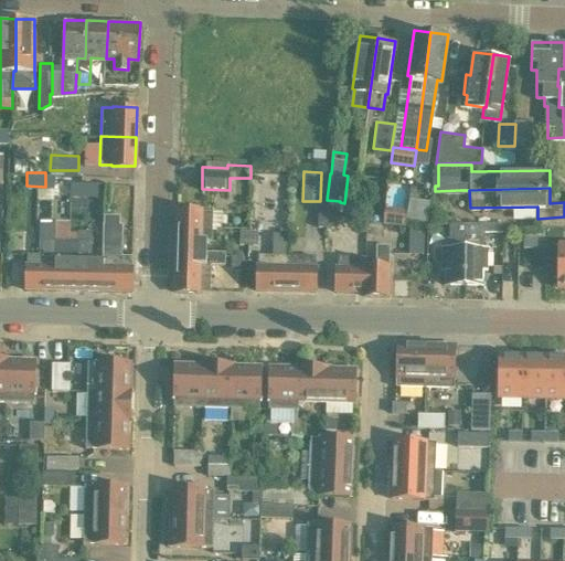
[(427,221),(428,221),(432,200),(412,197),(407,218),(427,221)]
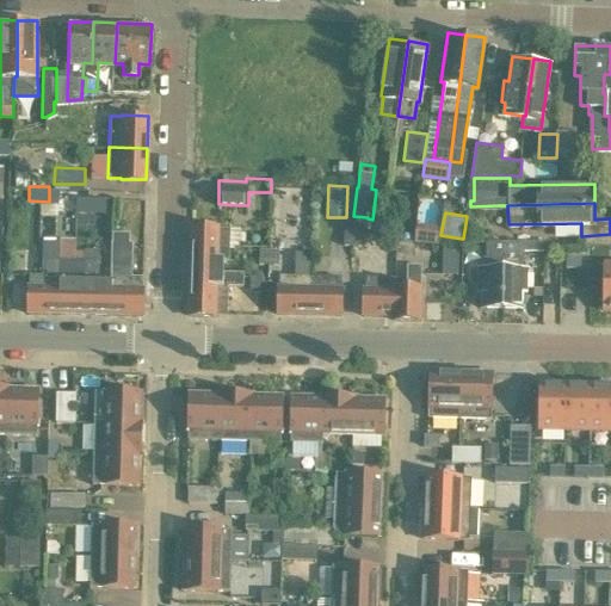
[(229,226),(217,226),(217,224),(192,224),(191,254),(229,255),(229,226)]
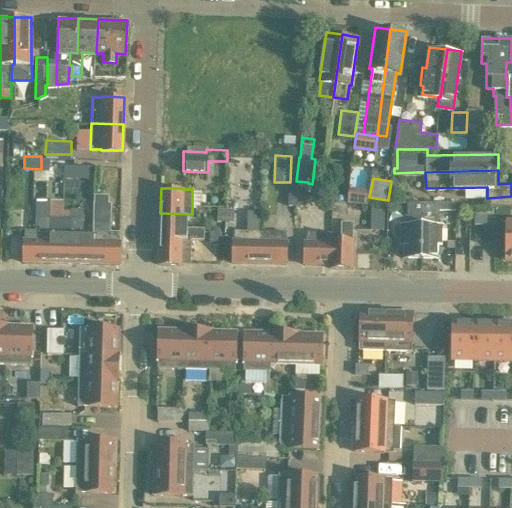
[(288,204),(305,204),(305,191),(288,190),(288,204)]
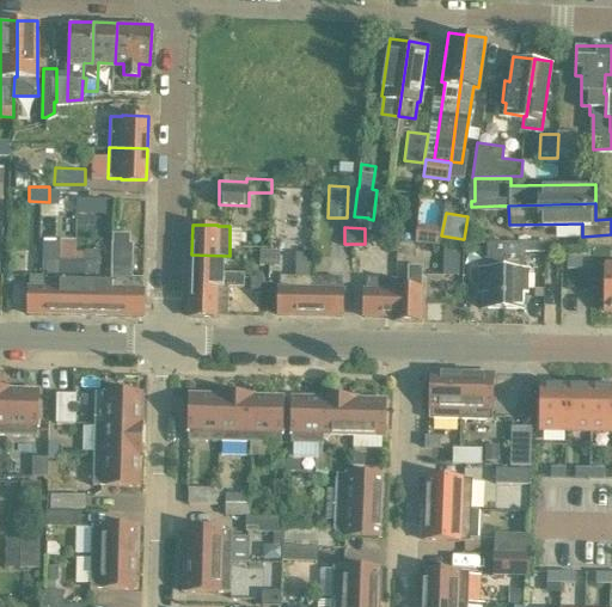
[(111,231),(110,280),(110,312),(142,313),(144,287),(142,287),(142,275),(132,275),(133,240),(129,240),(129,231),(111,231)]
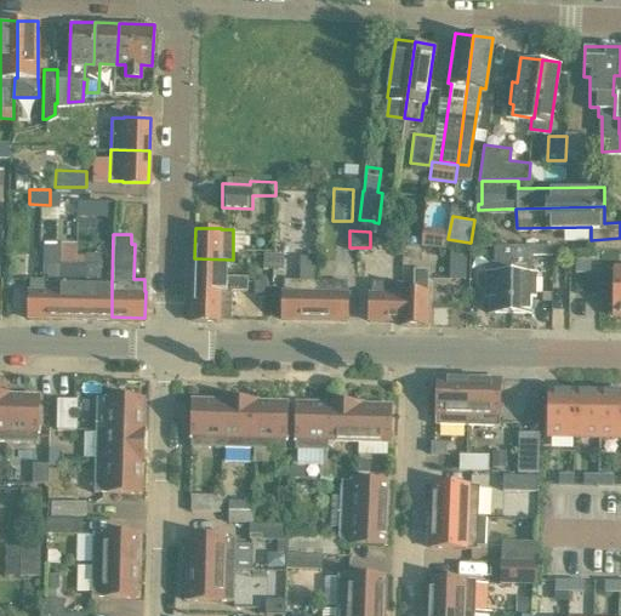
[(511,243),(471,243),(469,243),(468,266),(480,267),(482,260),(490,258),(490,260),(490,271),(485,271),(485,290),(489,291),(489,311),(510,312),(511,243)]
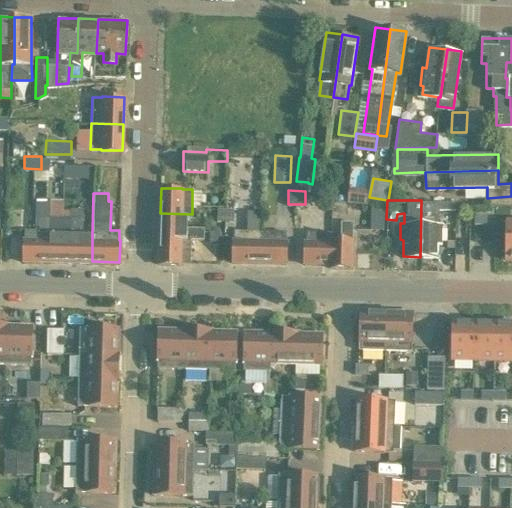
[(421,200),(420,257),(437,257),(438,240),(443,240),(443,224),(438,224),(438,215),(442,215),(442,209),(455,208),(455,200),(438,200),(421,200)]
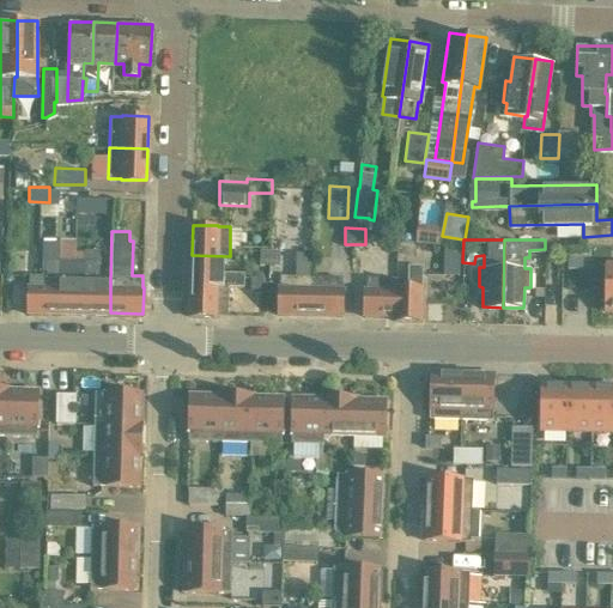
[(443,253),(443,272),(443,274),(460,273),(460,243),(443,243),(443,242),(418,242),(418,253),(443,253)]
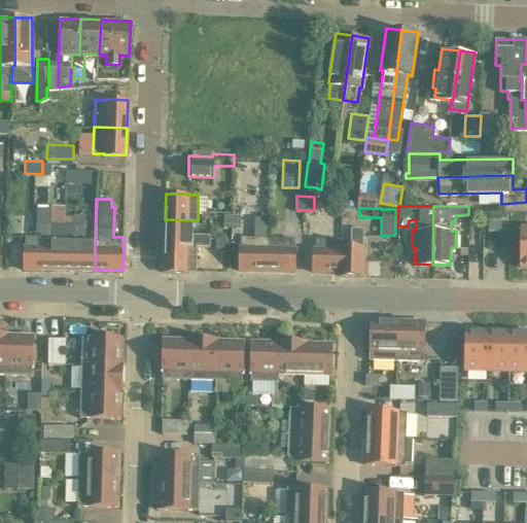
[(224,212),(223,216),(222,225),(240,227),(241,213),(224,212)]
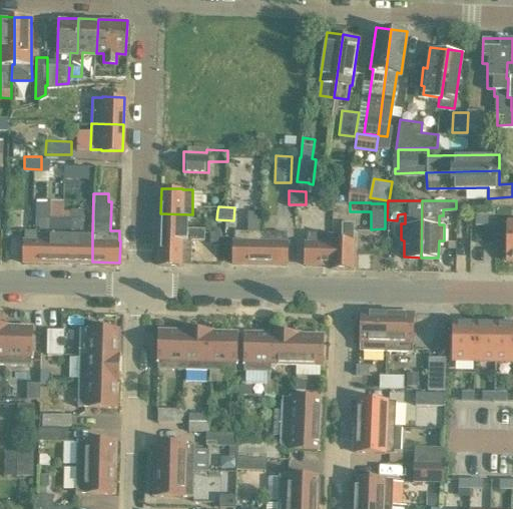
[(255,224),(255,207),(245,206),(245,223),(255,224)]
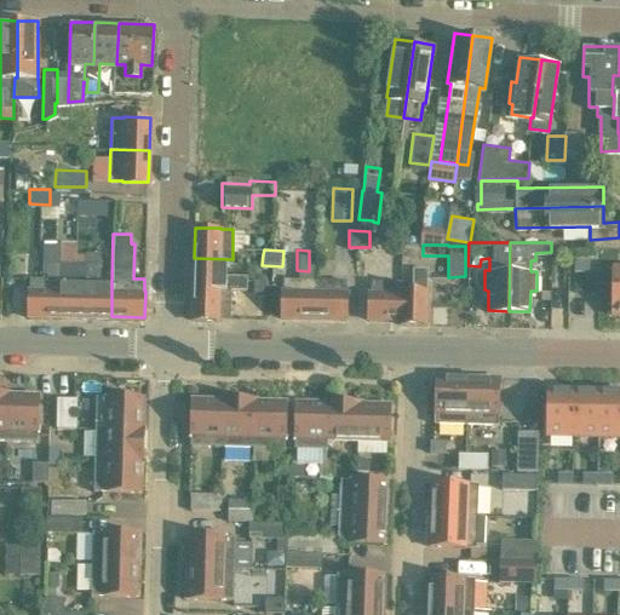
[(233,259),(194,258),(193,287),(231,288),(231,287),(247,288),(246,294),(264,294),(264,277),(247,277),(247,274),(227,274),(227,262),(233,262),(233,259)]
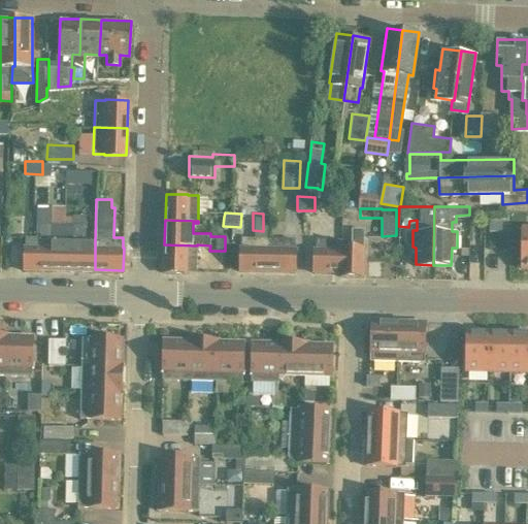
[(489,221),(489,229),(501,229),(501,221),(489,221)]
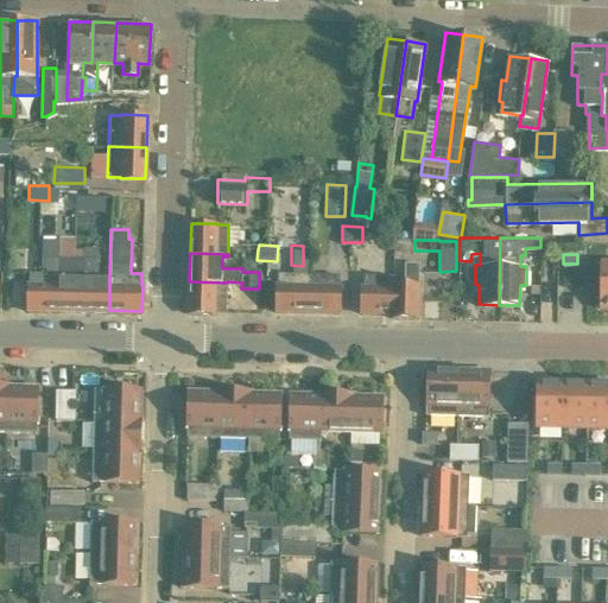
[(61,271),(56,271),(55,309),(82,310),(82,256),(73,256),(73,277),(61,277),(61,271)]
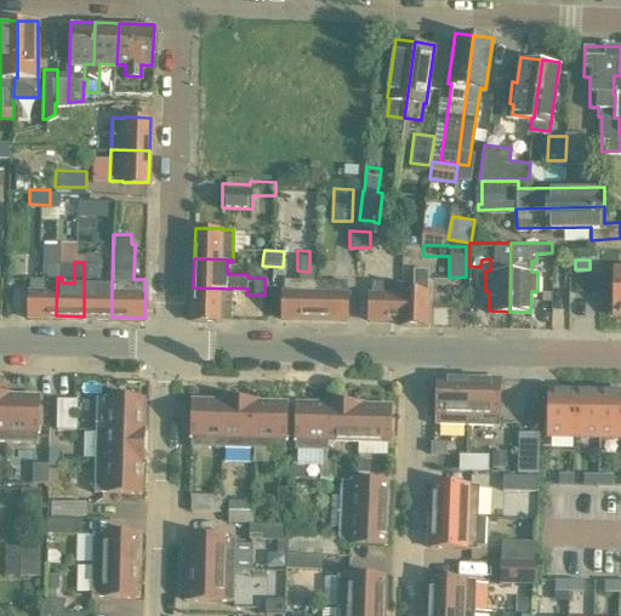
[(101,262),(84,262),(84,317),(112,317),(112,284),(101,283),(101,262)]
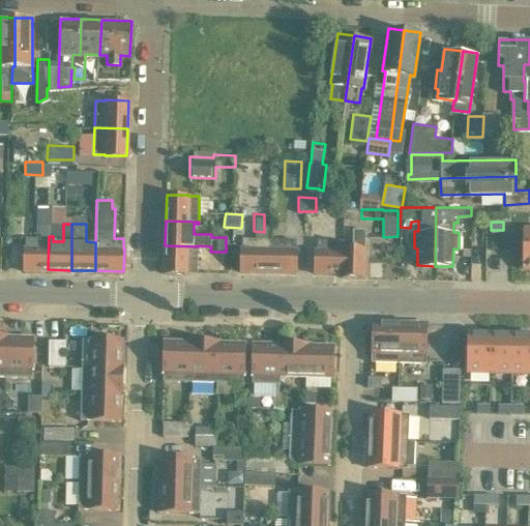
[(341,238),(340,271),(342,272),(342,275),(364,276),(365,228),(352,228),(352,239),(341,238)]
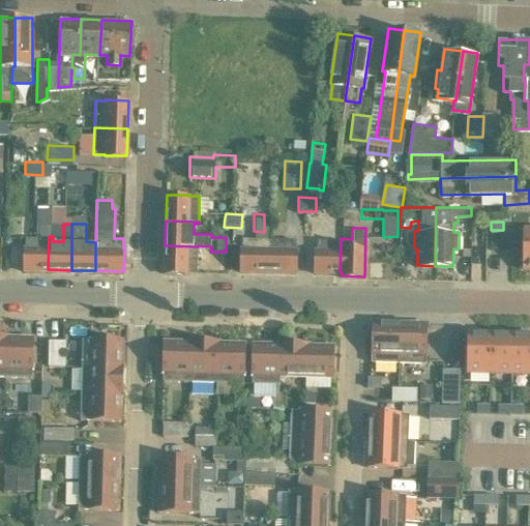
[(48,269),(49,236),(25,236),(25,244),(24,244),(24,269),(48,269)]
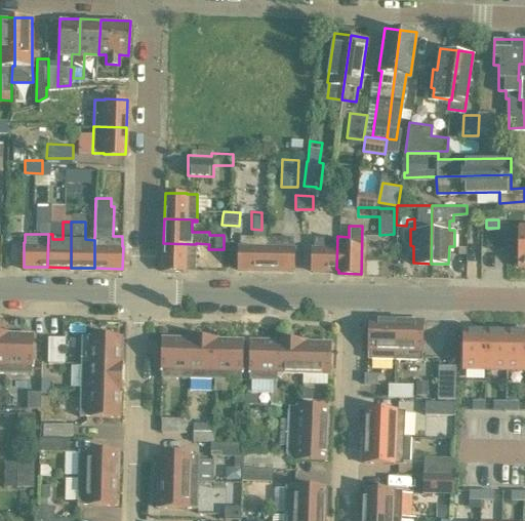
[(266,268),(267,235),(239,234),(239,245),(238,267),(266,268)]
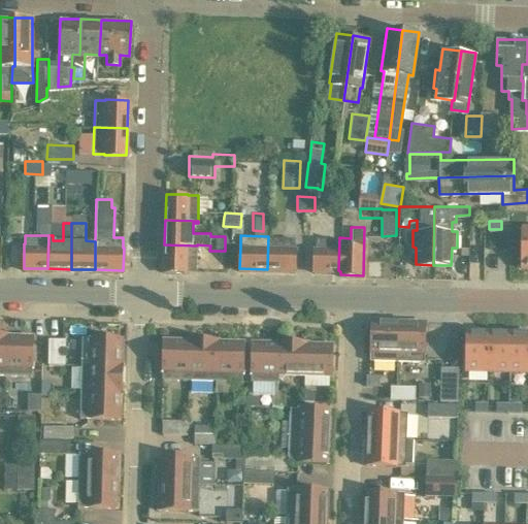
[(295,237),(268,236),(267,269),(295,269),(295,248),(295,237)]
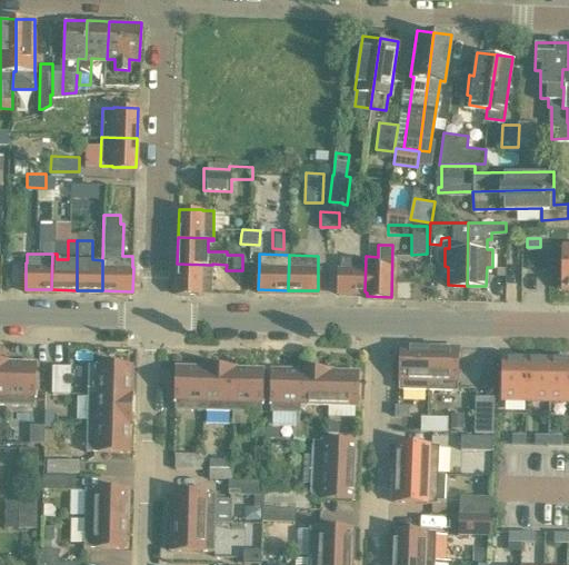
[(365,291),(366,256),(340,256),(340,267),(338,267),(338,291),(365,291)]
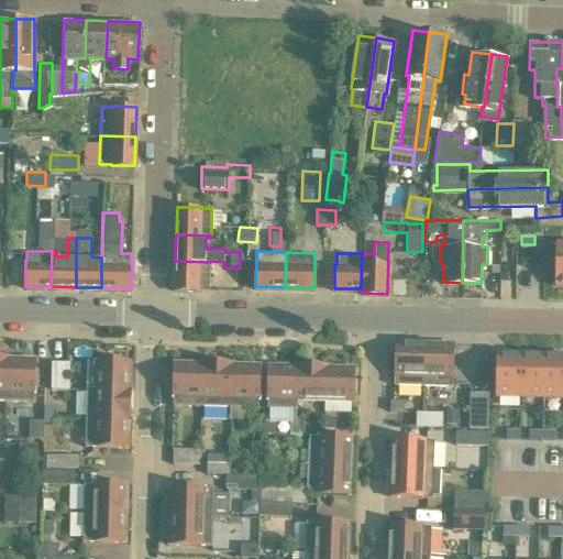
[(210,262),(175,261),(174,288),(198,289),(198,288),(209,289),(210,262)]
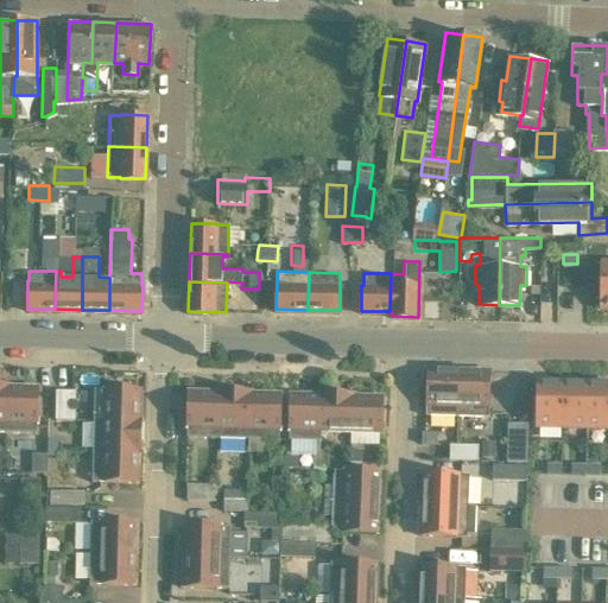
[(457,413),(458,368),(428,367),(426,413),(457,413)]
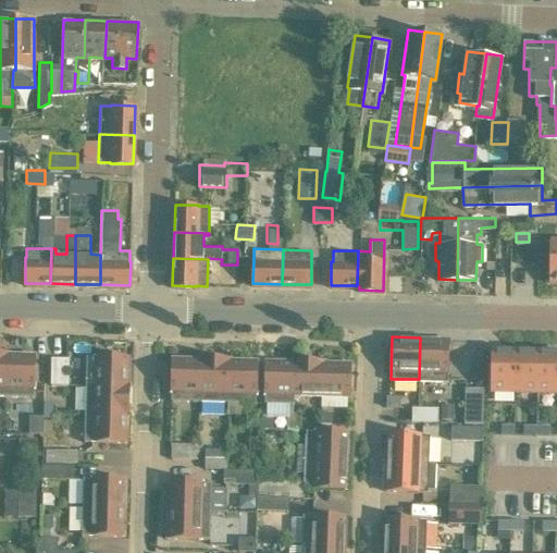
[(448,338),(420,338),(419,379),(447,380),(448,338)]
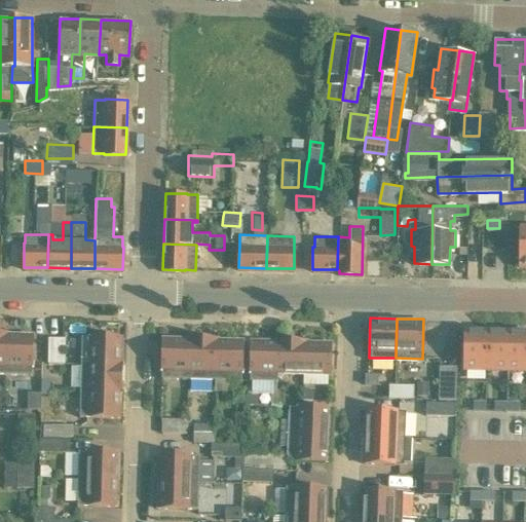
[(464,367),(486,368),(487,328),(465,328),(464,367)]
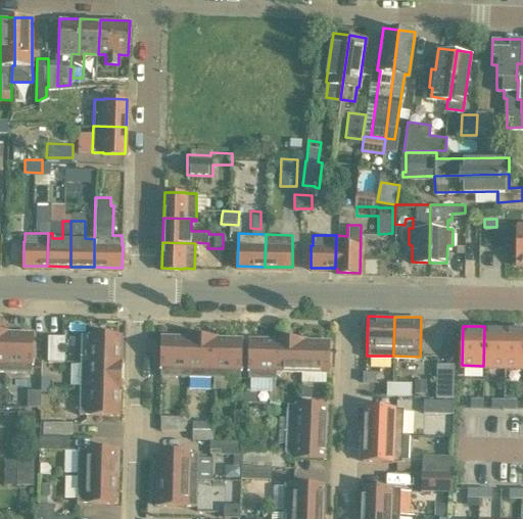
[(483,366),(505,366),(505,327),(484,326),(483,366)]
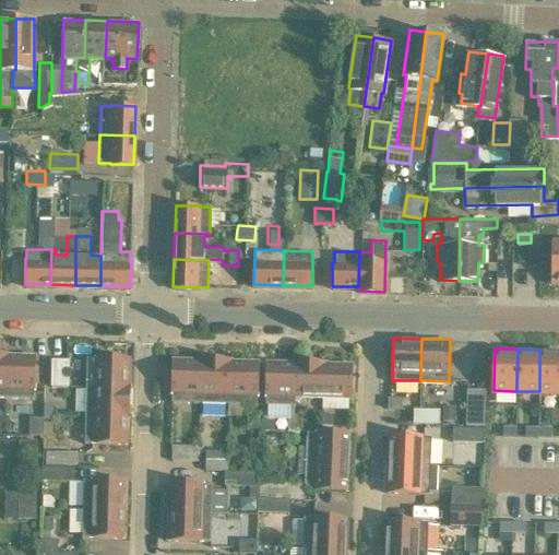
[(539,391),(558,391),(558,350),(539,350),(539,391)]
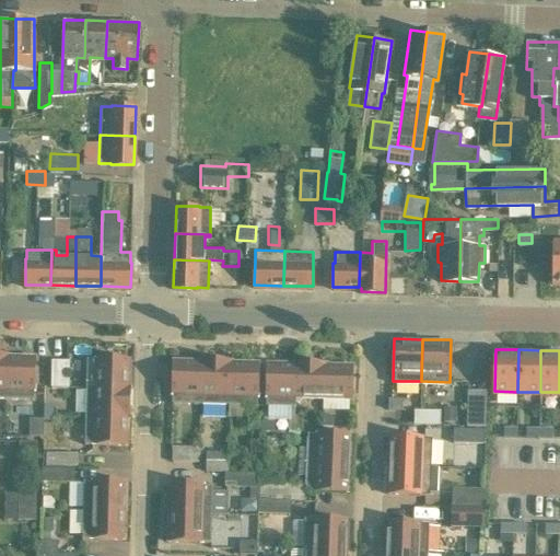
[(8,352),(7,352),(6,396),(34,397),(35,355),(8,354),(8,352)]
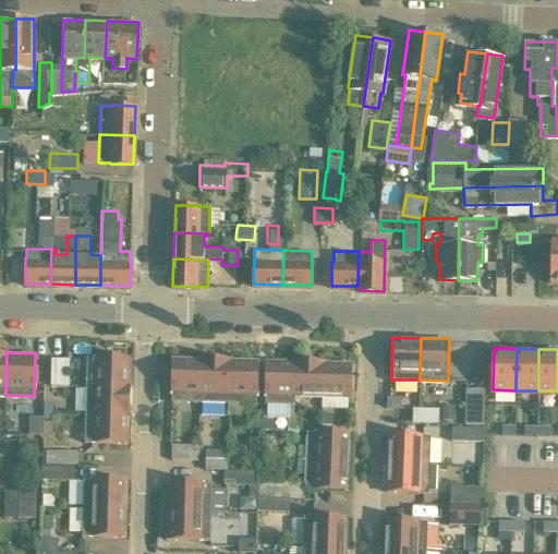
[(86,354),(85,383),(130,384),(130,383),(129,383),(129,356),(86,354)]
